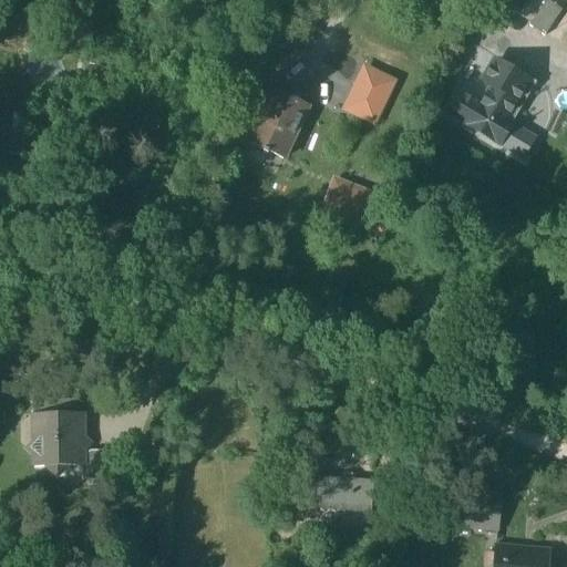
[(544,35),(566,0),(550,0),(532,28),(544,35)]
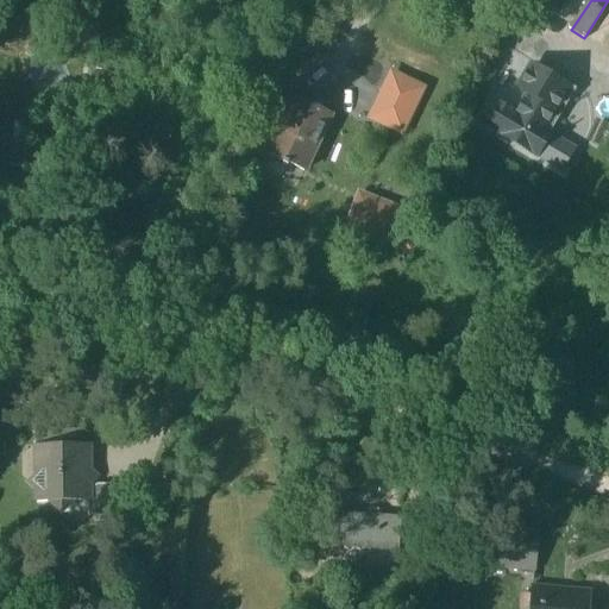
[(405,136),(425,83),(384,68),(364,119),(405,136)]
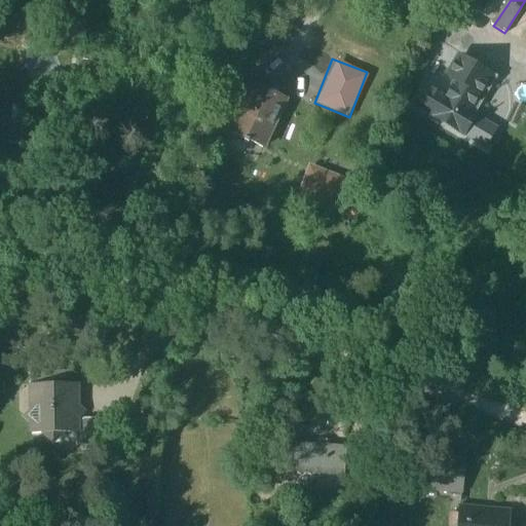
[(458,78),(442,108),(436,105),(429,116),(463,135),(473,118),(466,114),(480,90),(458,78)]
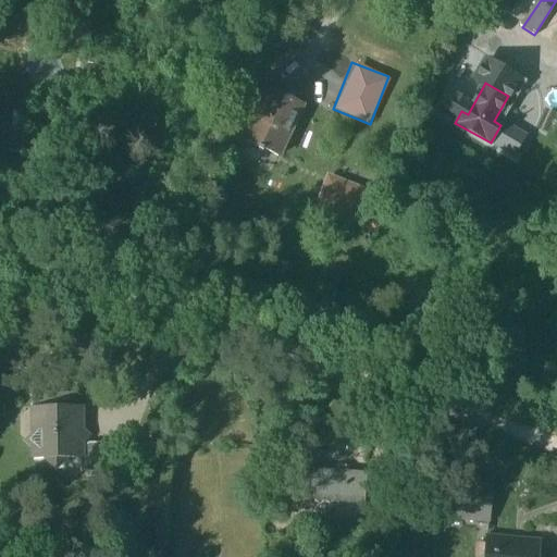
[(270,90),(245,143),(259,149),(258,150),(262,152),(263,151),(277,158),(302,106),(270,90)]
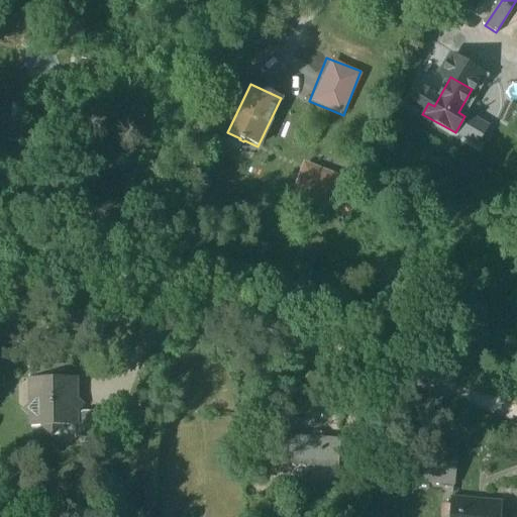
[(345,183),(316,173),(311,188),(300,184),(296,195),(341,211),(340,213),(349,216),(354,201),(340,196),(345,183)]
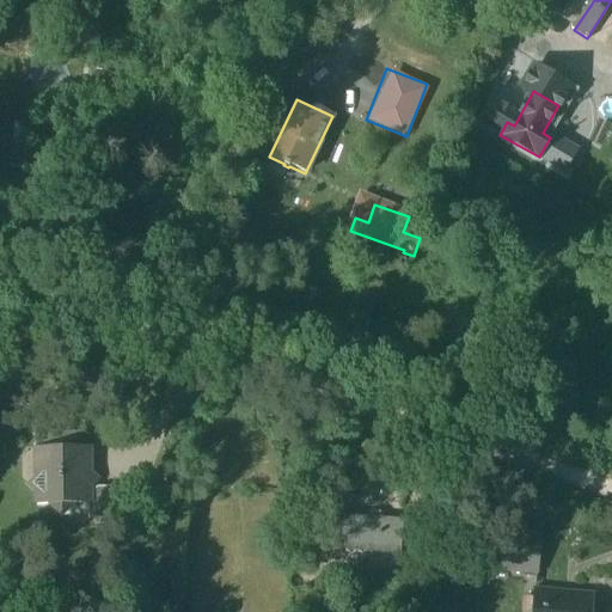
[(89,448),(41,450),(41,472),(28,485),(42,500),(42,507),(49,506),(61,519),(73,506),(90,506),(89,489),(97,481),(89,472),(89,448)]
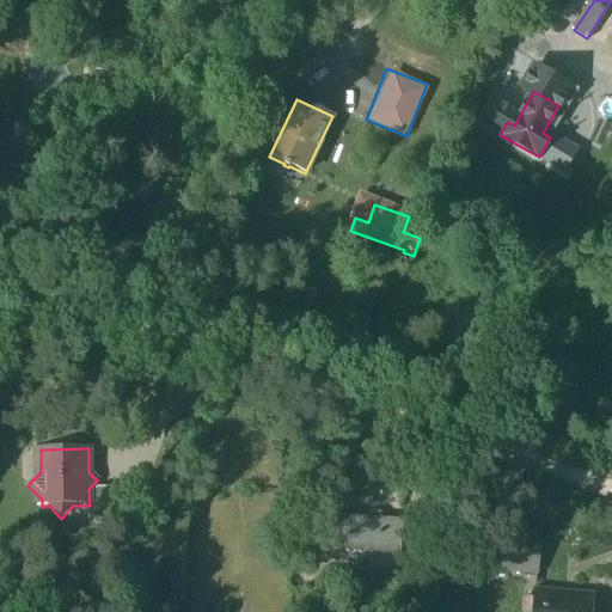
[(361,522),(331,520),(329,550),(399,556),(402,521),(361,519),(361,522)]
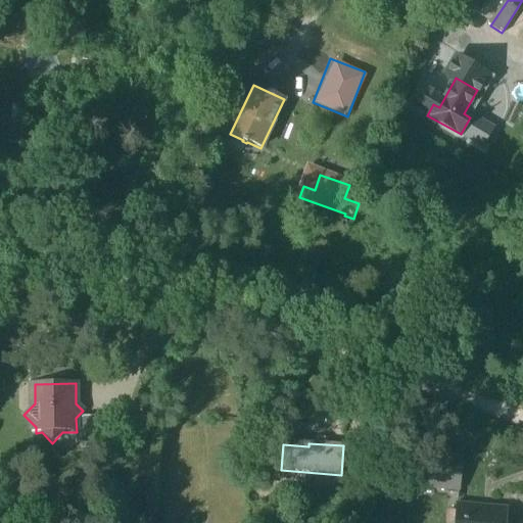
[(462,466),(414,463),(412,487),(460,490),(462,466)]
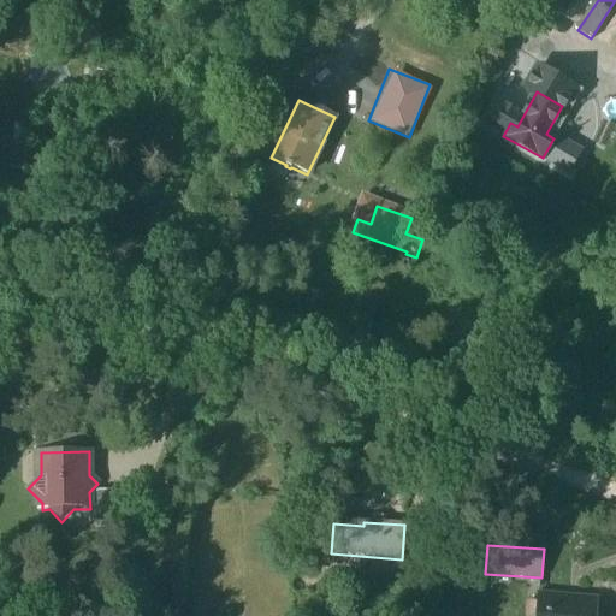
[(597,615),(598,603),(537,597),(534,615),(597,615)]
